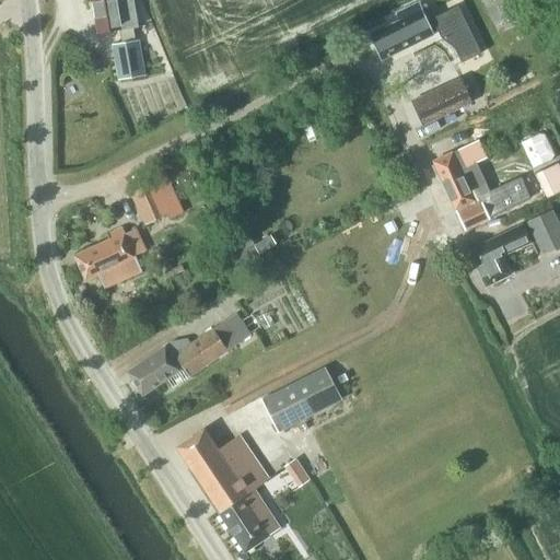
[(98,34),(120,30),(136,27),(138,26),(133,0),(92,0),(95,18),(98,34)]
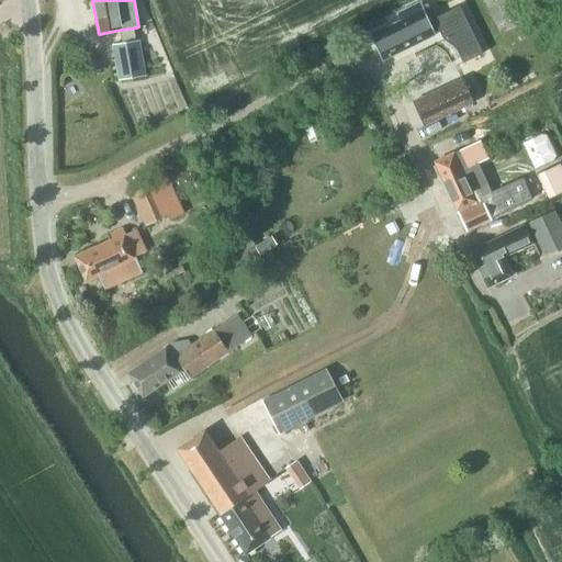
[(484,0),(496,25),(518,15),(510,0),(484,0)]
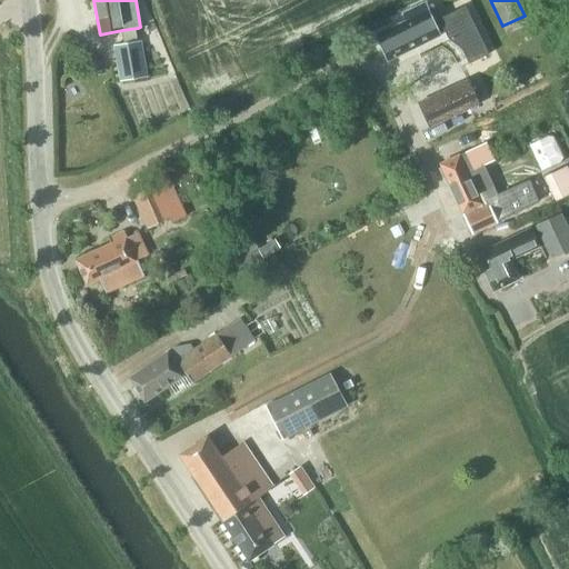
[(380,32),(375,35),(388,61),(441,35),(446,33),(447,37),(450,40),(455,43),(458,46),(461,48),(465,55),(469,65),(489,55),(466,6),(435,21),(427,6),(425,1),(403,11),(407,20),(380,32)]
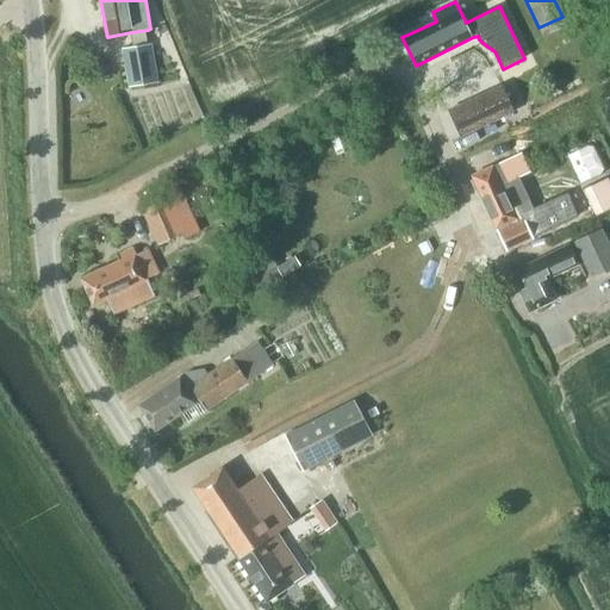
[(148,30),(131,32),(134,48),(123,49),(130,87),(161,81),(154,43),(150,43),(148,30)]
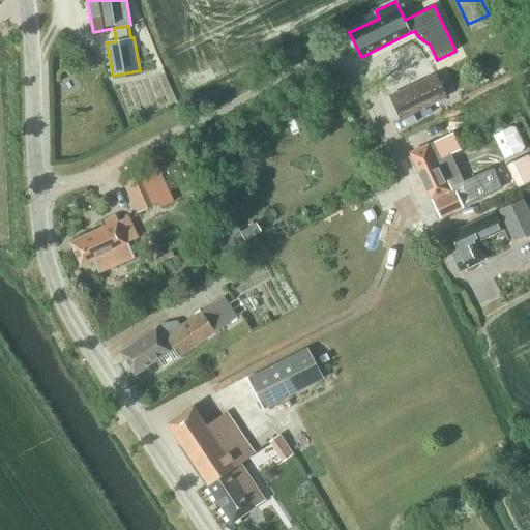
[(445,97),(435,76),(413,86),(423,108),(445,97)]
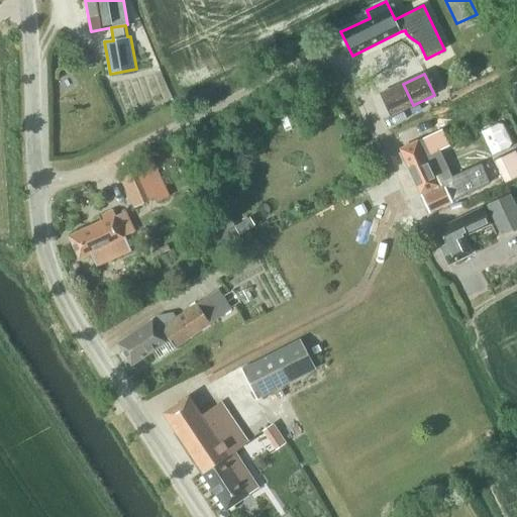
[(417,138),(400,146),(429,212),(452,201),(492,183),(482,163),(452,177),(439,150),(438,147),(428,152),(421,138),(418,140),(417,138)]
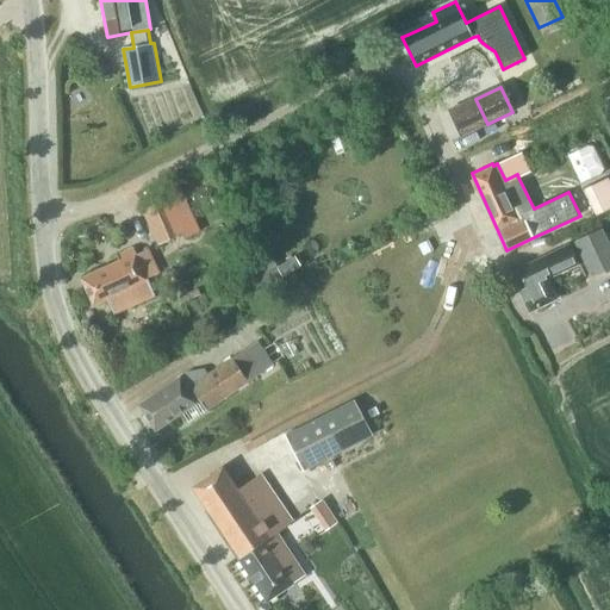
[(609,182),(587,193),(601,221),(609,216),(609,182)]
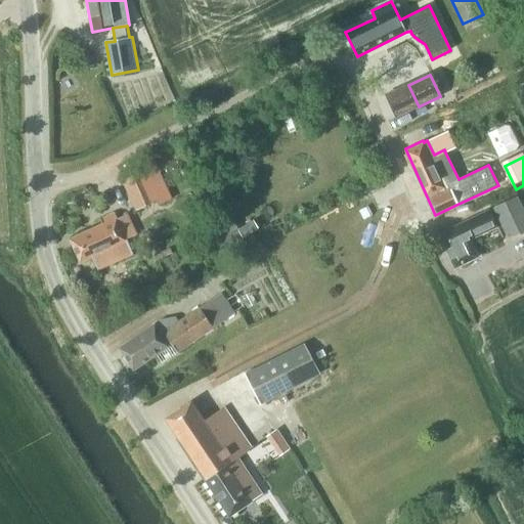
[(158,182),(150,166),(122,179),(135,211),(156,202),(158,205),(172,199),(163,179),(158,182)]
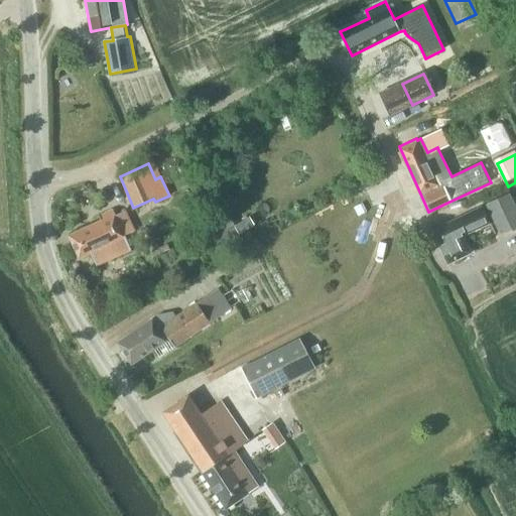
[(515,226),(515,206),(509,191),(485,204),(500,234),(515,226)]
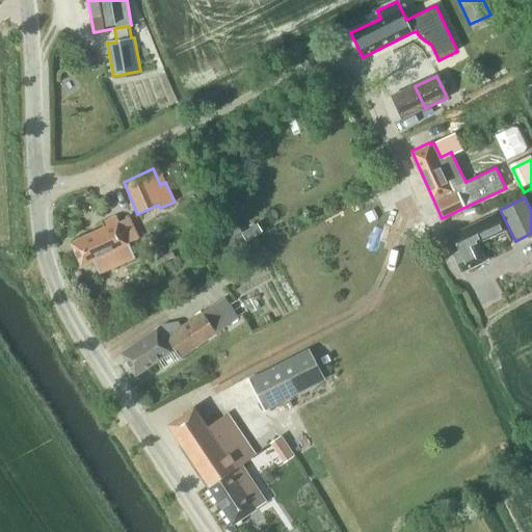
[(486,258),(480,243),(505,232),(497,213),(445,237),(460,269),(486,258)]
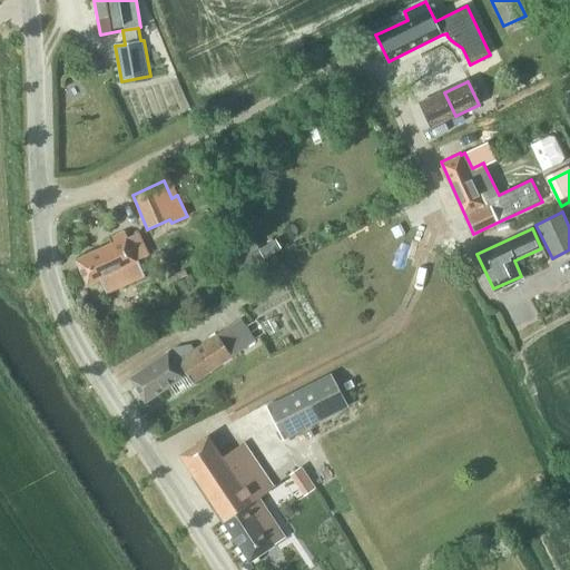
[(139,231),(127,237),(125,231),(109,237),(110,242),(75,259),(87,286),(100,281),(106,293),(145,275),(138,259),(150,255),(139,231)]
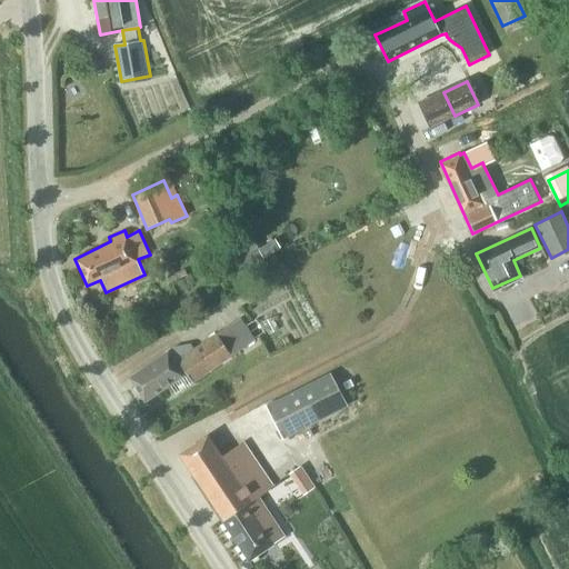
[(265,259),(281,248),(276,240),(259,250),(265,259)]
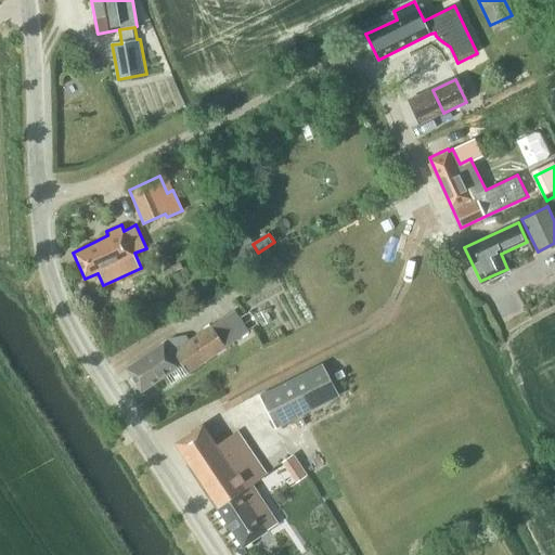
[(245,247),(230,256),(236,265),(253,255),(247,246),(245,247)]
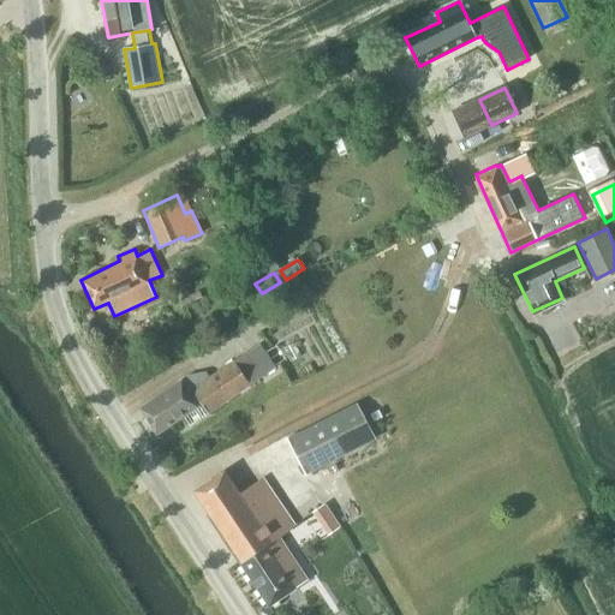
[(207,415),(250,384),(276,366),(261,344),(208,378),(203,371),(196,374),(187,375),(141,410),(157,435),(199,405),(207,415)]
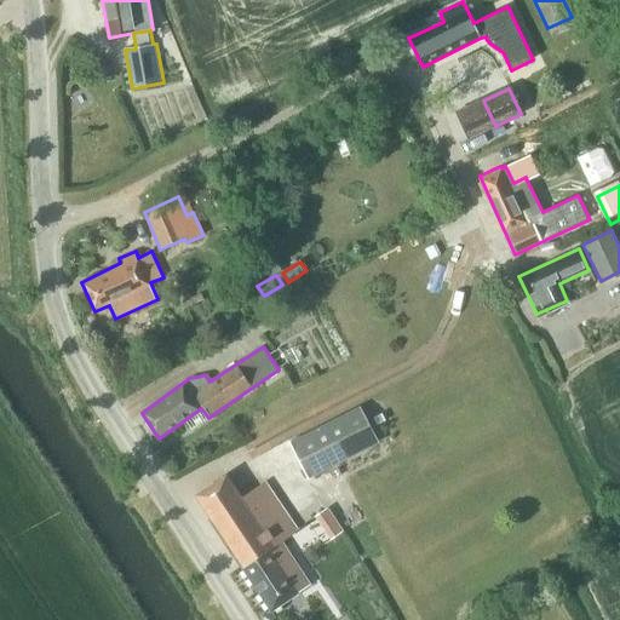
[(310,480),(382,448),(365,409),(293,442),(310,480)]
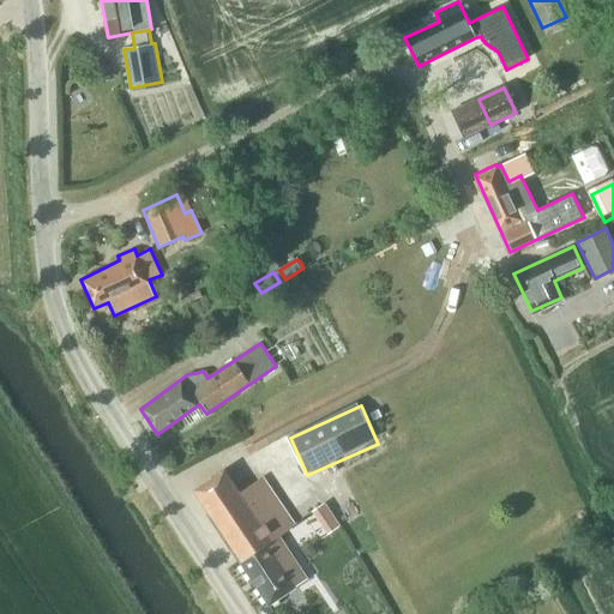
[(241,560),(269,603),(306,579),(278,536),(295,525),(263,476),(240,491),(227,470),(197,489),(242,559),(241,560)]
